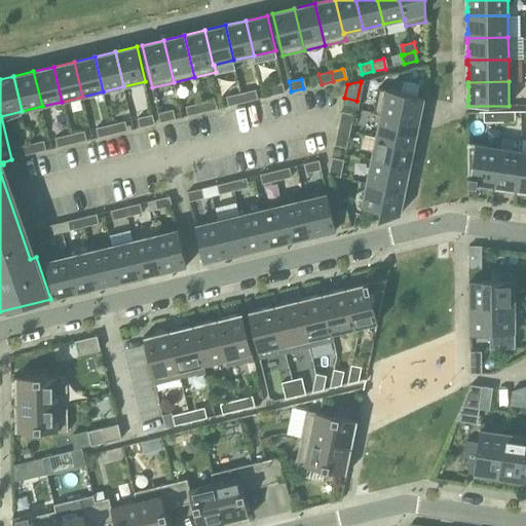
[(271,86),(273,96),(286,92),(283,83),(271,86)]
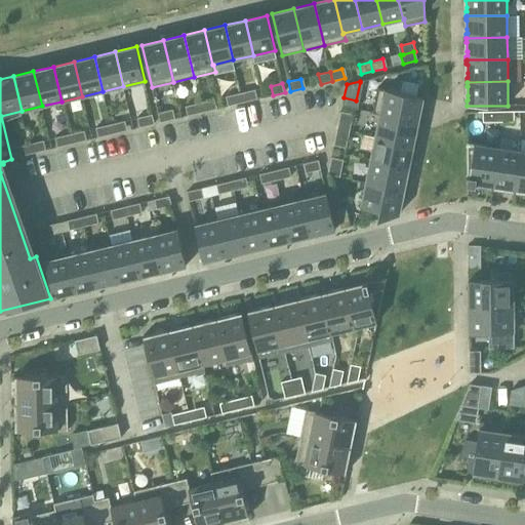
[(380,114),(418,122),(423,97),(385,89),(378,88),(373,113),(380,114)]
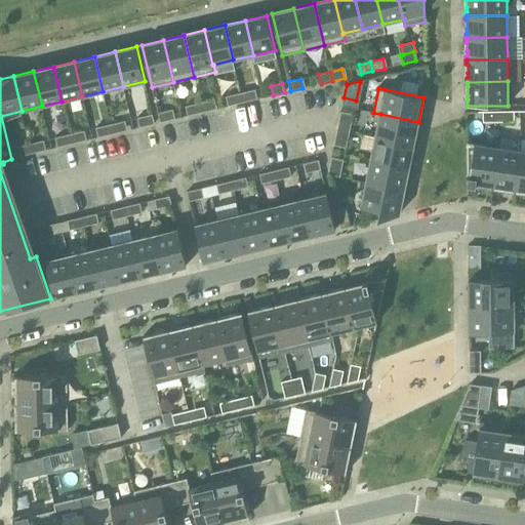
[(241,93),(243,103),(254,99),(252,90),(241,93)]
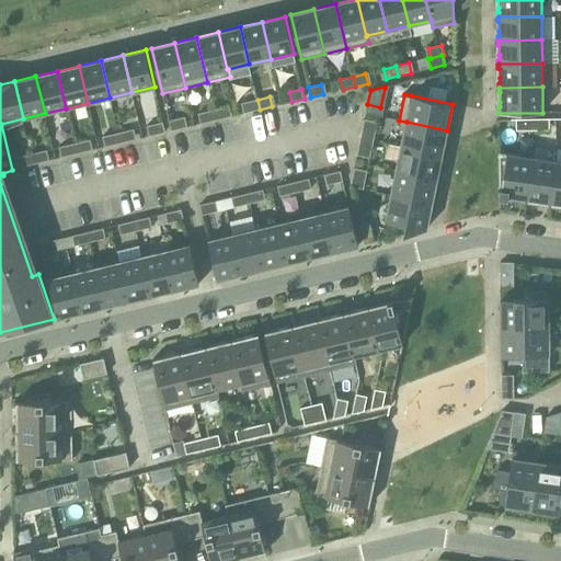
[(248,113),(260,110),(258,100),(244,102),(248,113)]
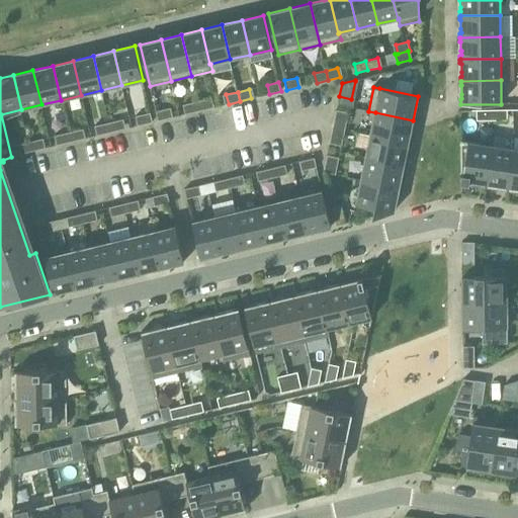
[(197,101),(199,110),(211,108),(209,98),(197,101)]
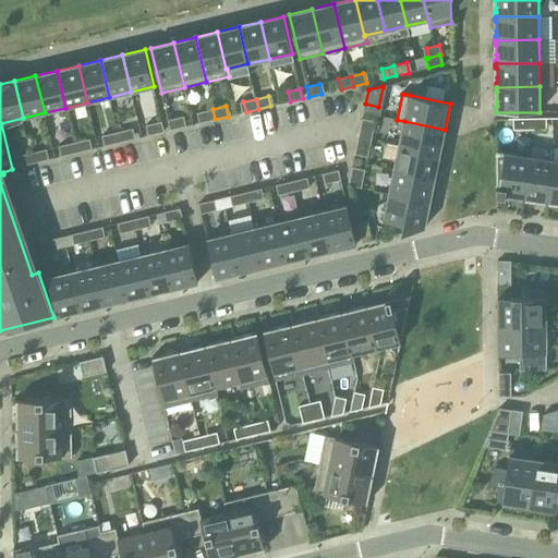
[(203,122),(215,119),(213,109),(201,112),(203,122)]
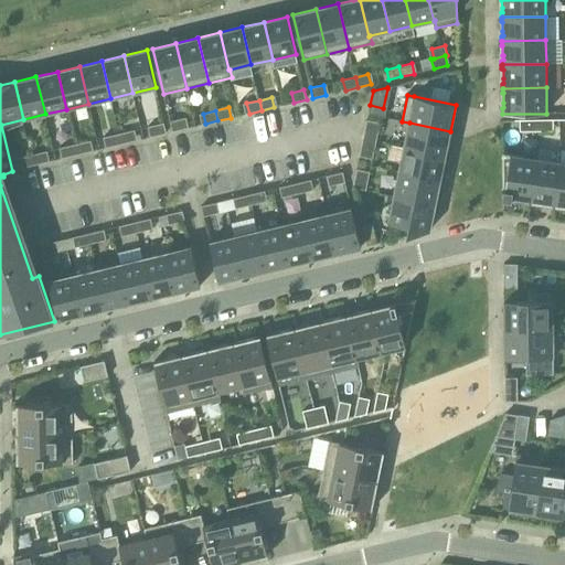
[(185,128),(183,118),(170,121),(172,131),(185,128)]
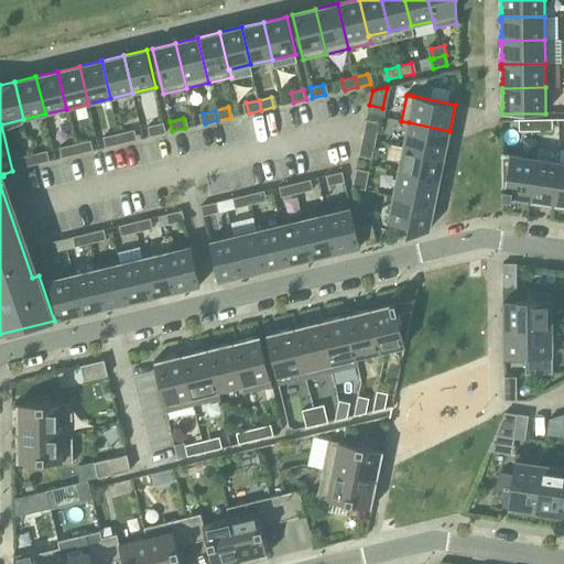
[(552,119),(535,120),(535,131),(553,131),(552,119)]
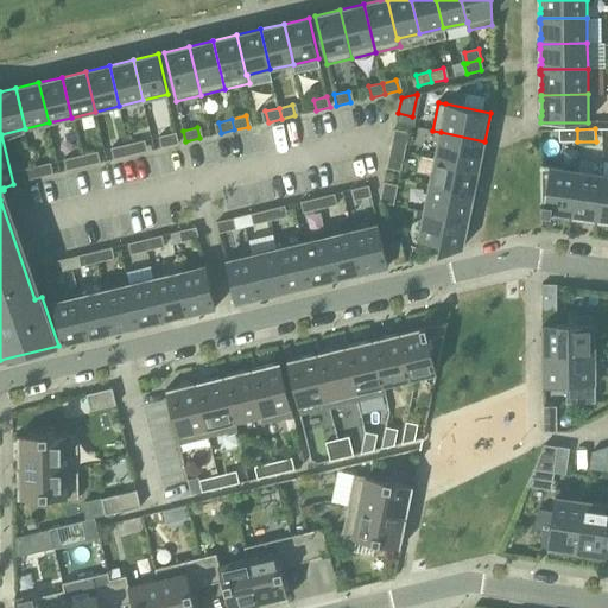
[(559,141),(577,141),(577,130),(559,130),(559,141)]
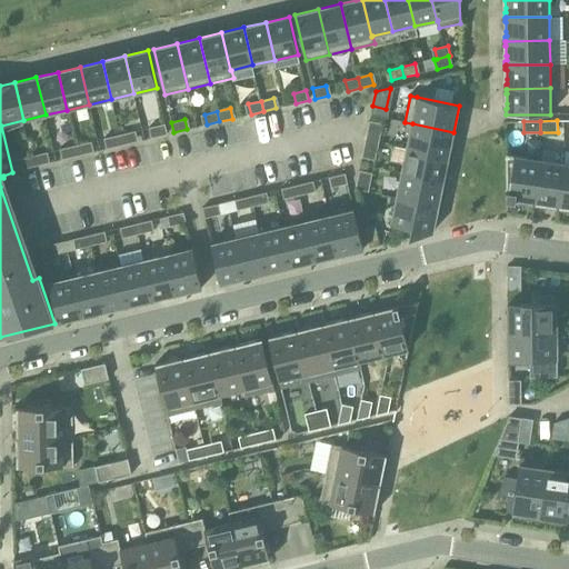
[(168,135),(166,123),(152,127),(155,137),(168,135)]
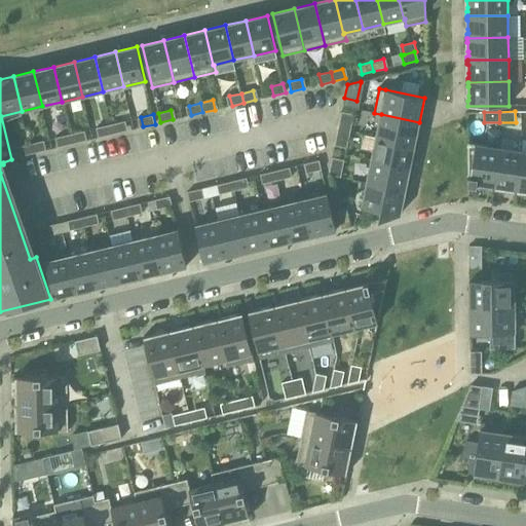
[(376,137),(415,145),(419,122),(381,114),(376,137)]
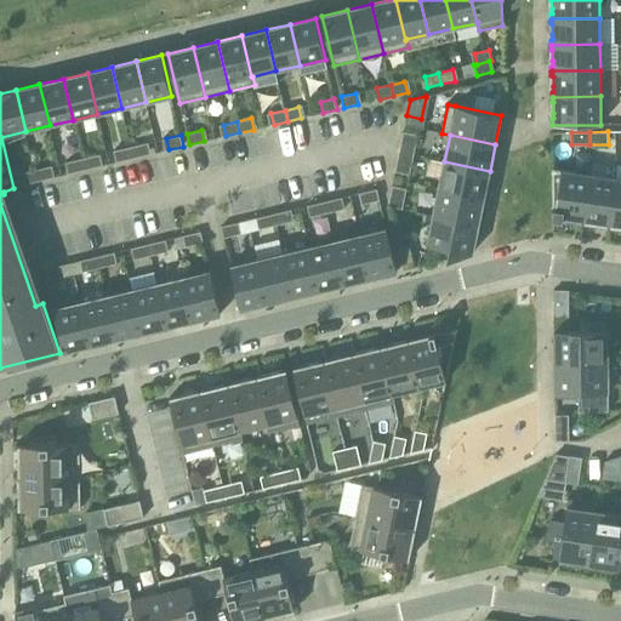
[(403,136),(399,152),(414,155),(417,138),(403,136)]
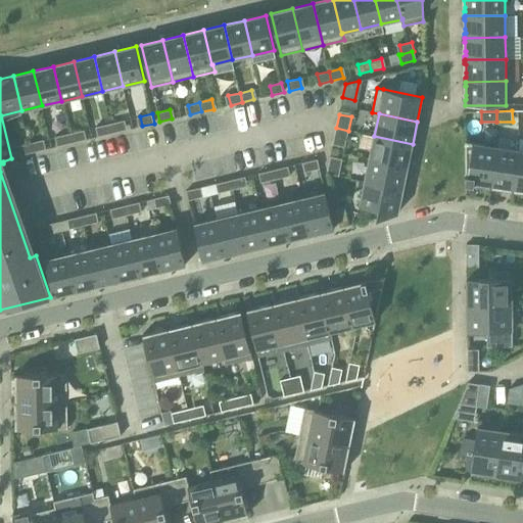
[(110,124),(112,133),(125,131),(122,121),(110,124)]
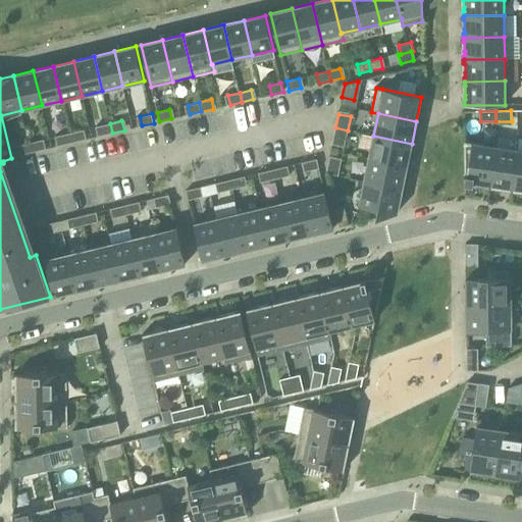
[(101,136),(112,133),(110,123),(98,126),(101,136)]
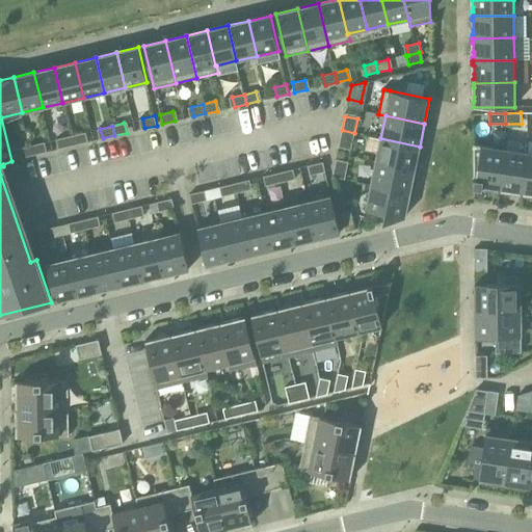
[(354,133),(342,130),(339,144),(351,147),(354,133)]
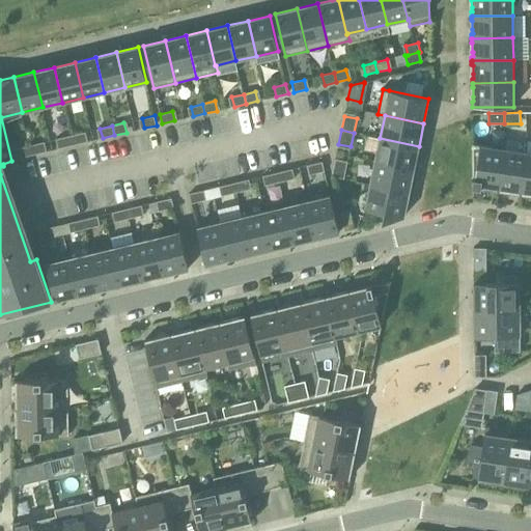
[(71,136),(73,145),(85,142),(83,133),(71,136)]
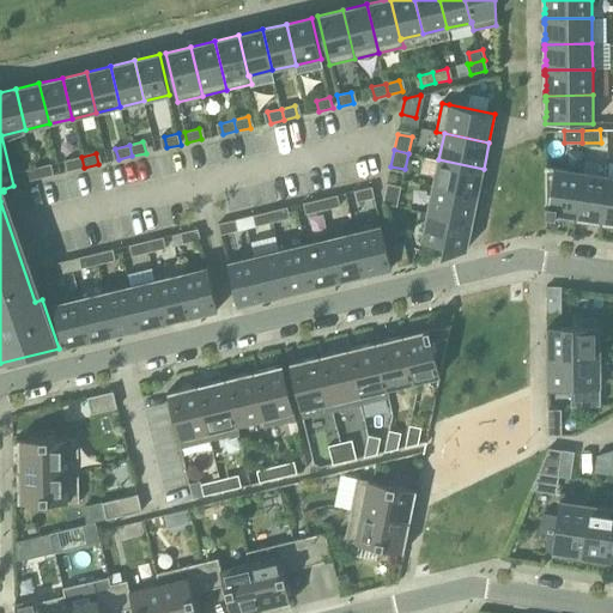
[(71,171),(84,168),(82,157),(68,161),(71,171)]
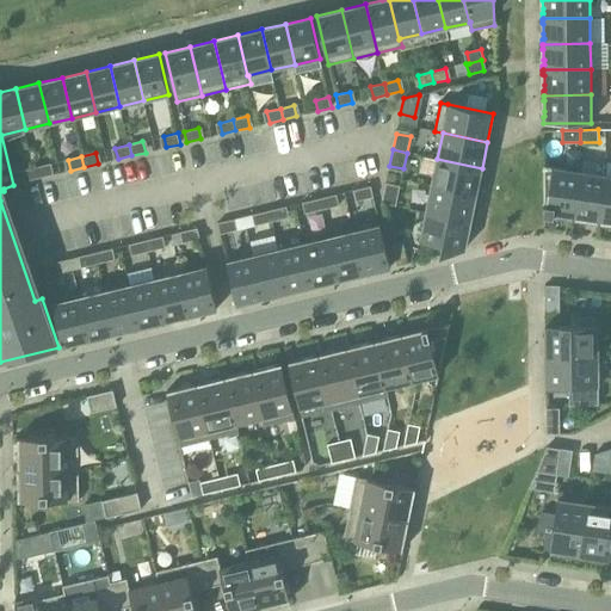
[(437,159),(431,185),(476,195),(482,168),(437,159)]
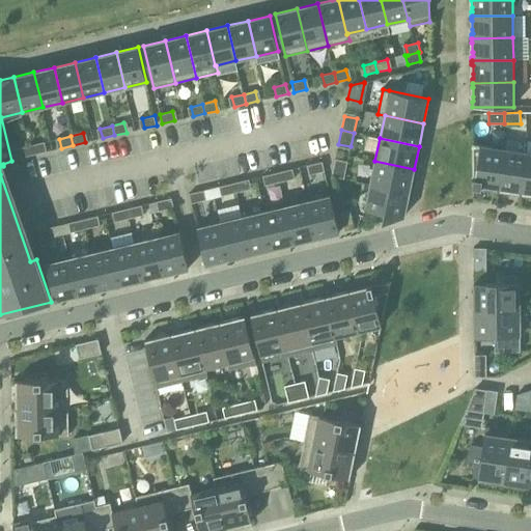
[(30,145),(32,156),(44,152),(42,143),(30,145)]
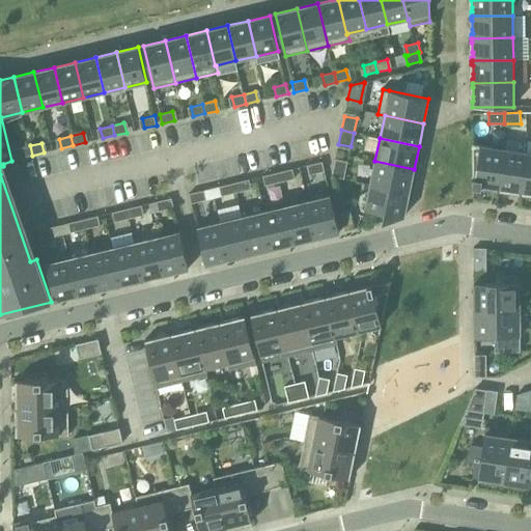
[(473,177),(473,187),(480,189),(481,187),(487,188),(490,189),(490,188),(494,189),(495,191),(498,191),(498,190),(499,190),(504,149),(472,144),(472,155),(474,156),(474,176),(473,177)]
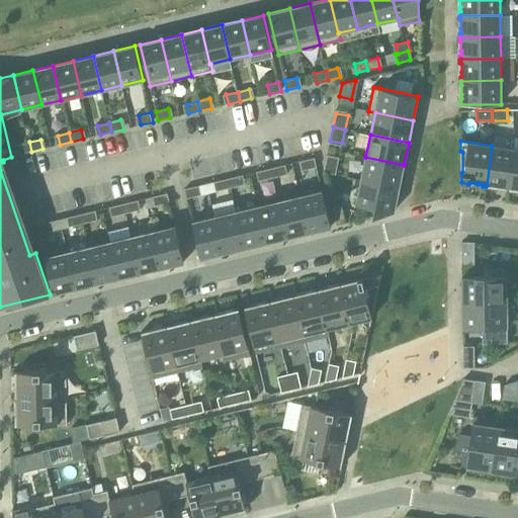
[(19,154),(31,152),(29,142),(17,145),(19,154)]
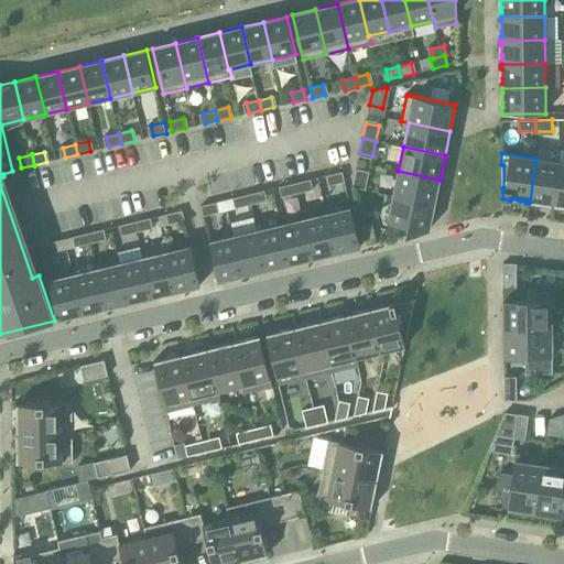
[(535,159),(530,202),(530,203),(533,204),(534,202),(541,203),(544,204),(544,203),(549,204),(549,206),(552,206),(553,205),(560,162),(535,159)]
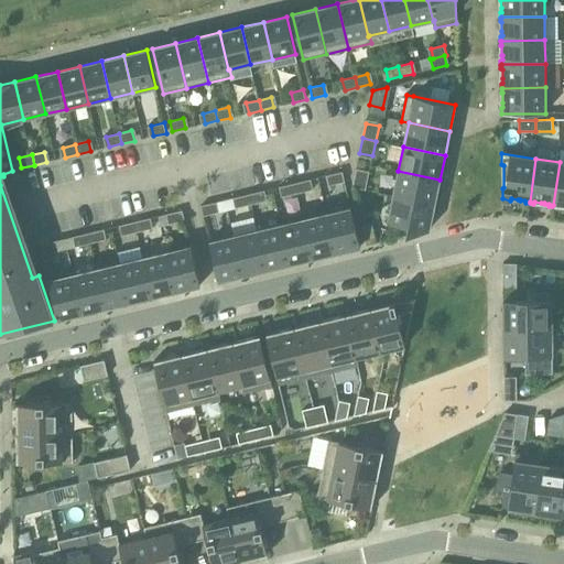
[(559,206),(559,205),(563,206),(563,162),(560,162),(553,205),(554,205),(553,206),(557,207),(559,206)]
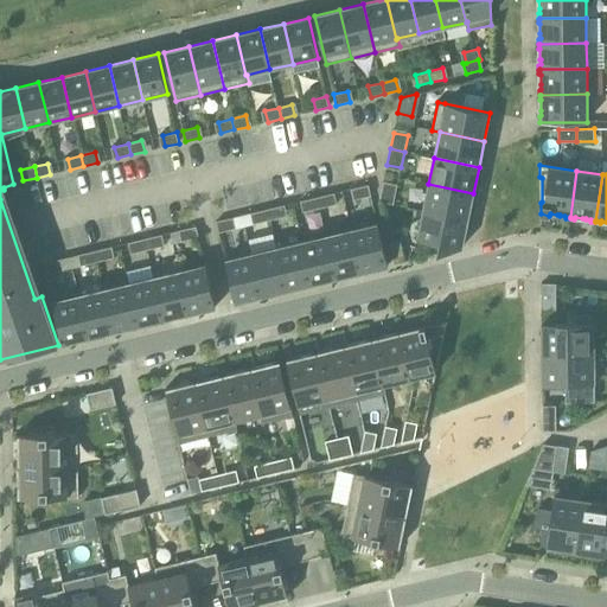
[(428,184),(423,211),(468,219),(473,193),(428,184)]
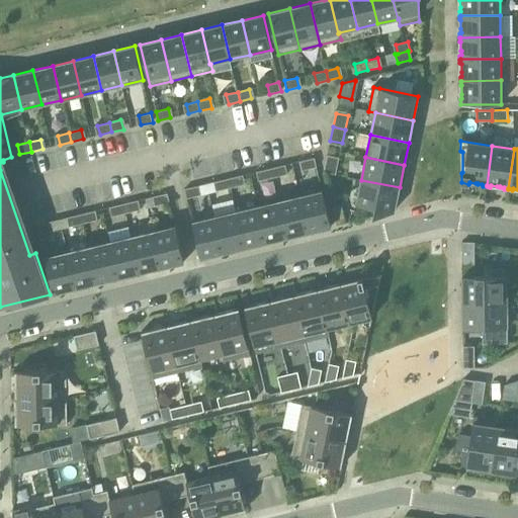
[(315,158),(303,161),(305,170),(317,167),(315,158)]
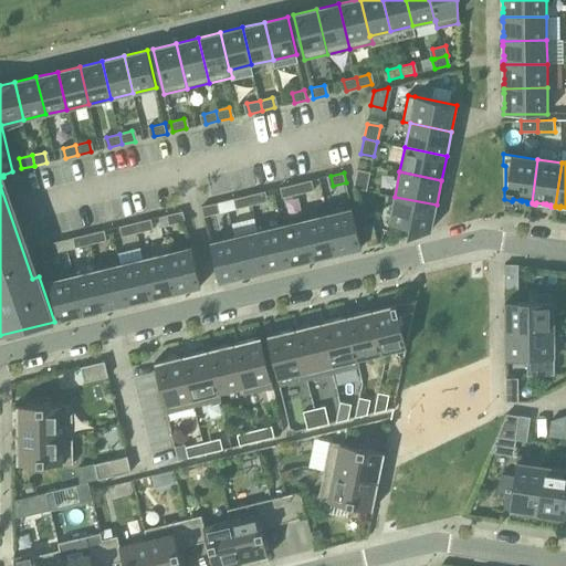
[(370,176),(357,173),(354,188),(367,190),(370,176)]
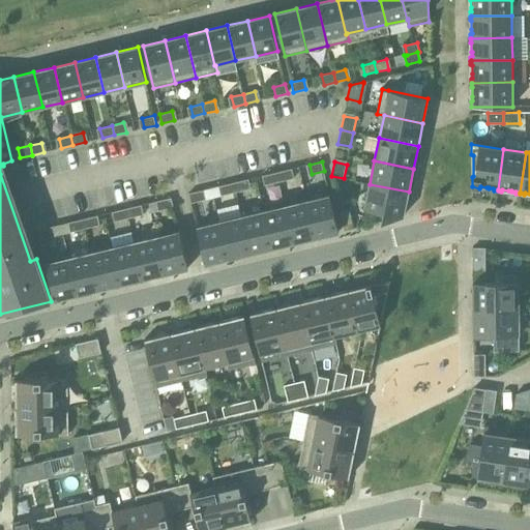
[(289,170),(277,172),(280,182),(291,179),(289,170)]
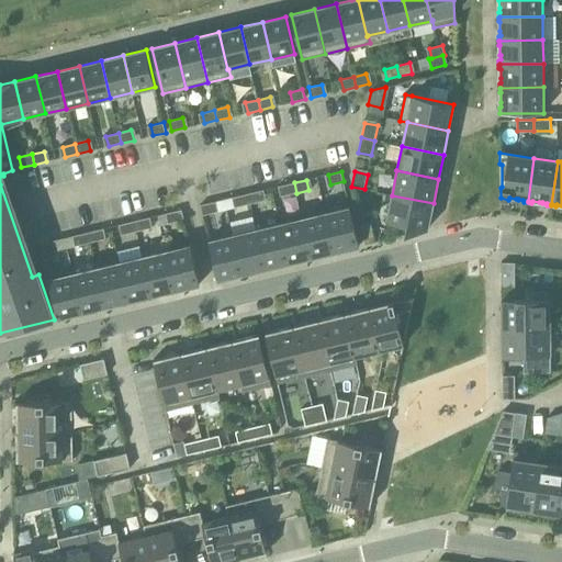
[(283,195),(296,193),(294,182),(281,186),(283,195)]
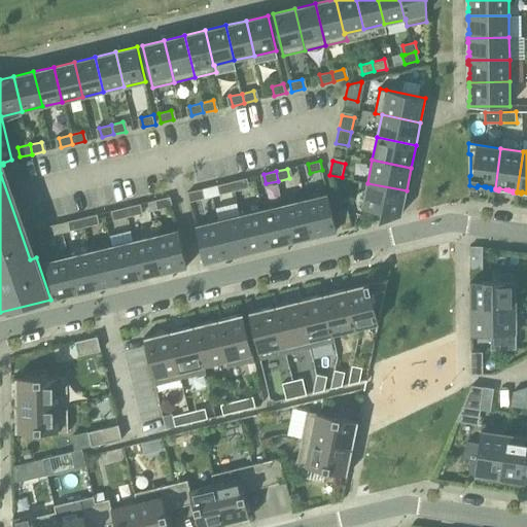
[(244,179),(233,182),(235,191),(246,188),(244,179)]
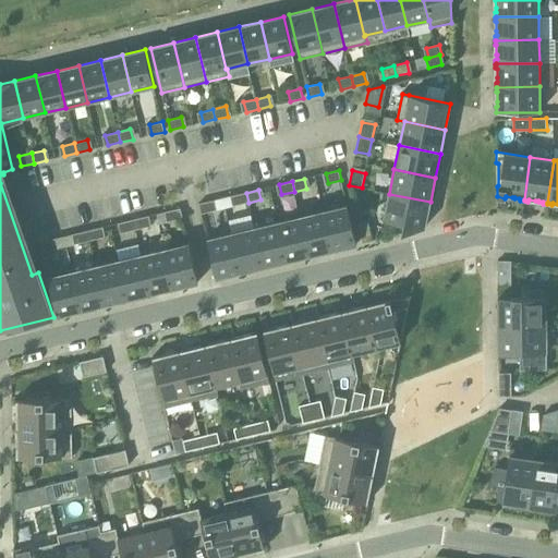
[(235,205),(249,203),(246,193),(233,195),(235,205)]
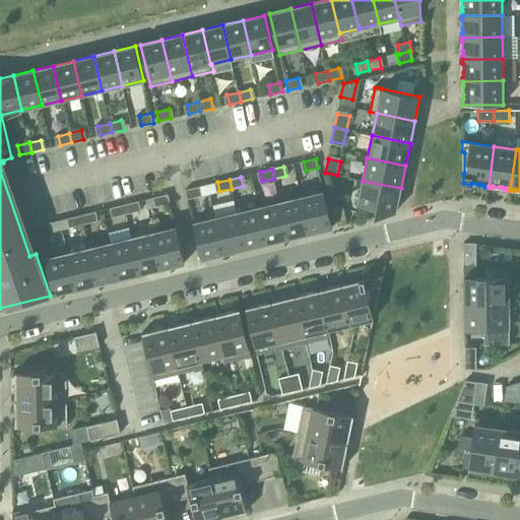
[(374,217),(396,212),(401,188),(363,181),(358,204),(376,208),(374,217)]
